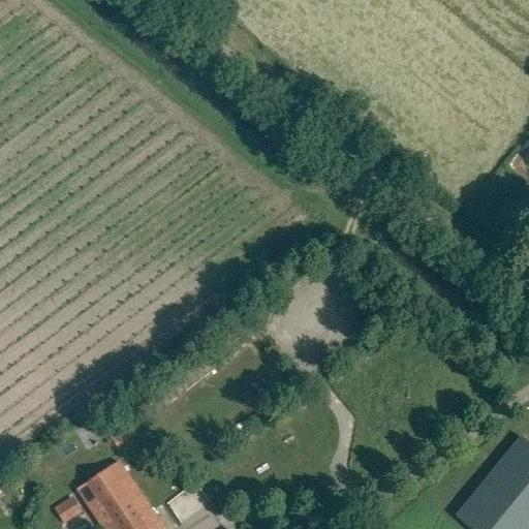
[(528,528),(528,443),(521,437),(455,517),(470,528),(528,528)]
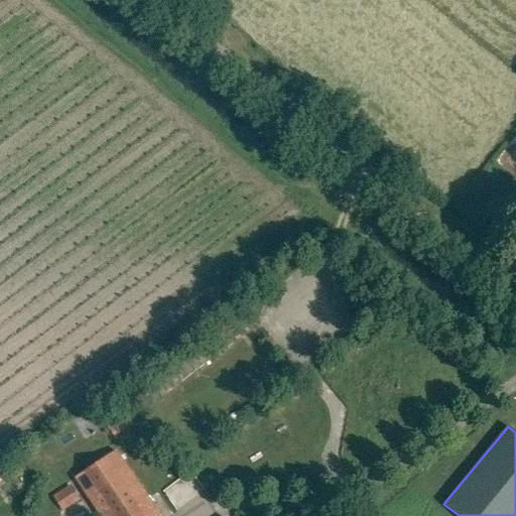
[(158,515),(116,452),(75,479),(99,515),(158,515)]
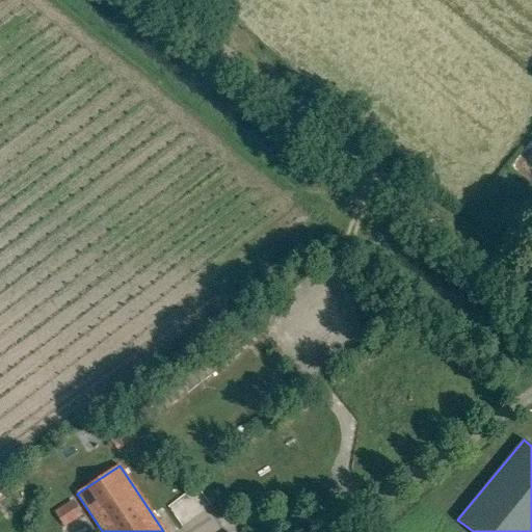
[(194,487),(167,506),(182,527),(209,508),(194,487)]
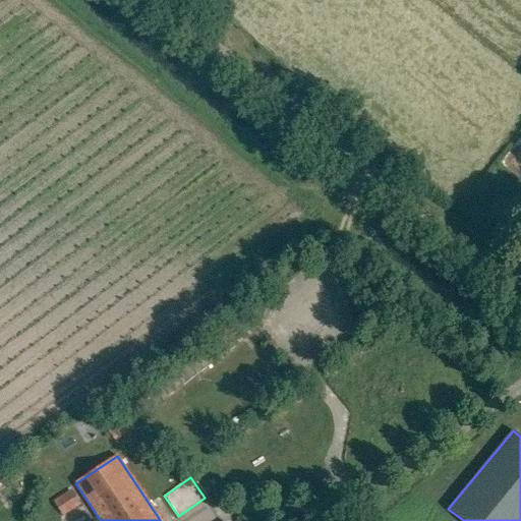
[(52,502),(63,516),(80,505),(70,489),(52,502)]
